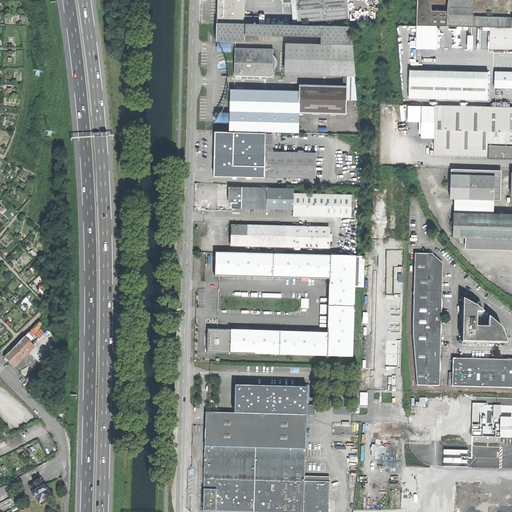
[(218,0),(217,22),(259,23),(259,16),(244,16),(244,0),(218,0)]
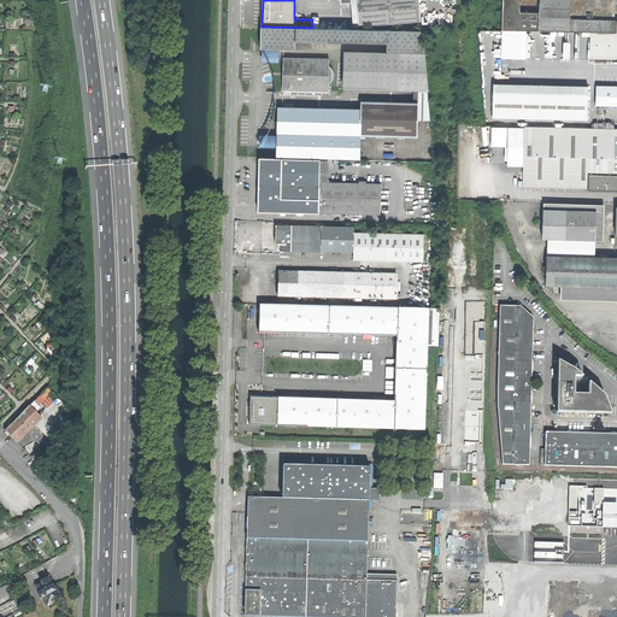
[(359,28),(421,22),(418,0),(342,0),(344,4),(357,4),(359,28)]
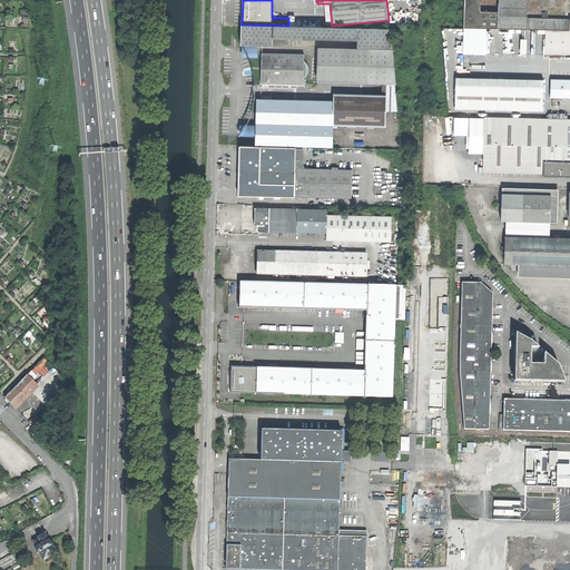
[(569,30),(569,19),(527,19),(528,5),(498,5),(498,12),(478,12),(478,0),(463,0),(463,29),(548,30),(569,30)]
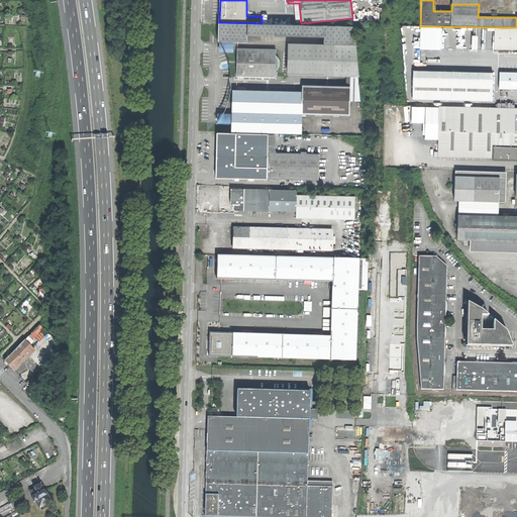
[(263,23),(285,24),(285,15),(264,14),(263,23)]
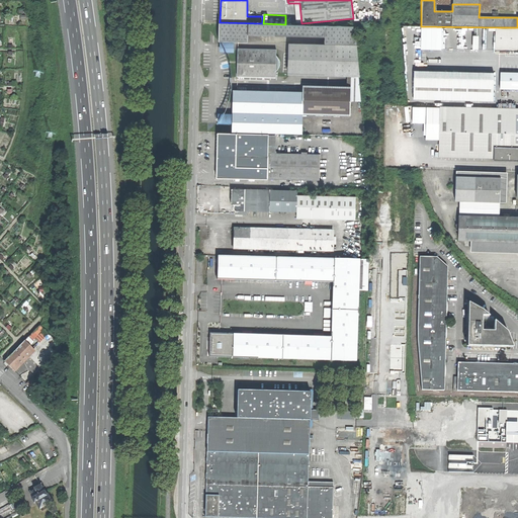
[(325,44),(351,44),(349,26),(285,24),(263,23),(262,23),(220,22),(219,22),(219,39),(247,40),(247,33),(325,35),(325,44)]
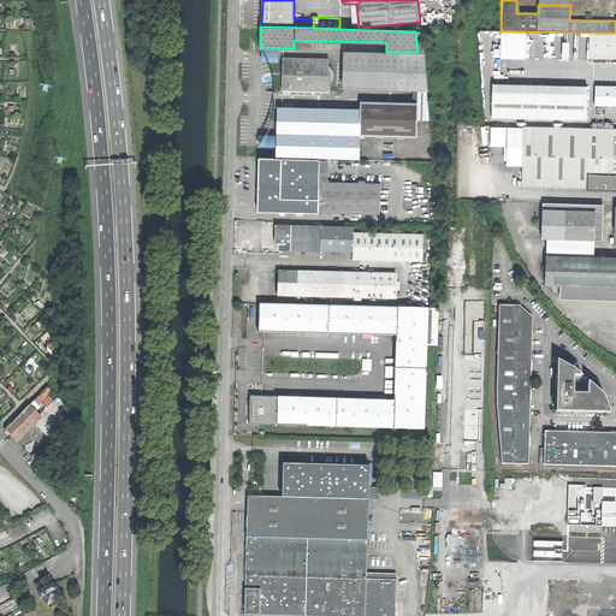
[(615,59),(615,33),(592,33),(591,59),(615,59)]
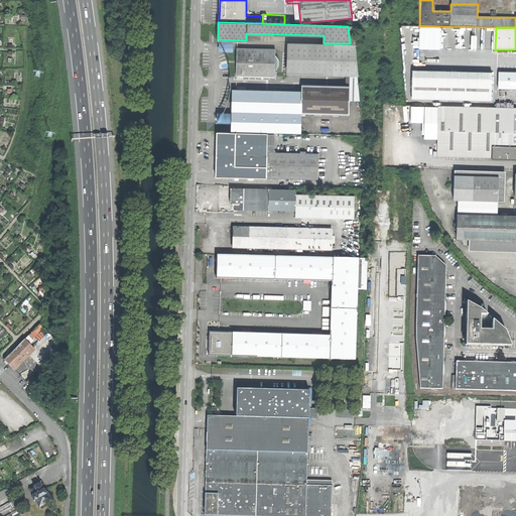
[(324,43),(288,42),(287,74),(358,75),(356,43),(350,43),(324,43)]
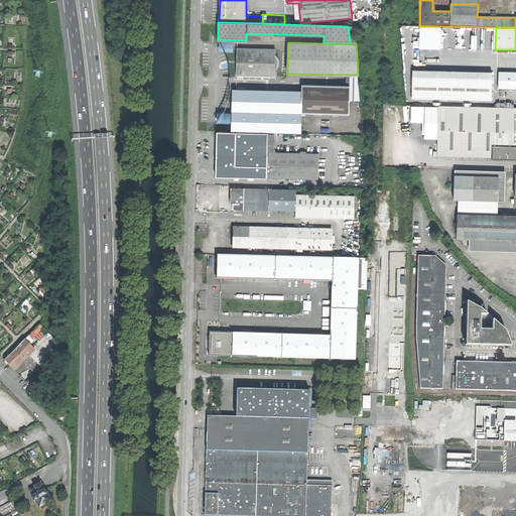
[(274,49),(237,48),(236,59),(235,78),(273,79),(274,74),(274,54),(274,49)]
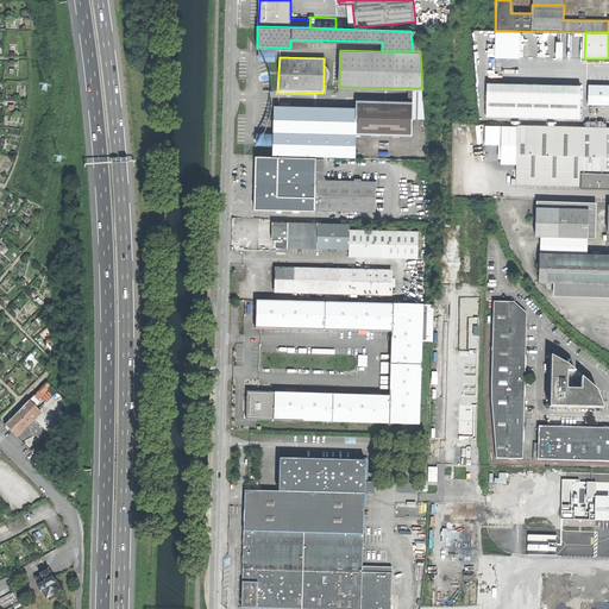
[(579,86),(488,83),(487,117),(578,119),(579,86)]
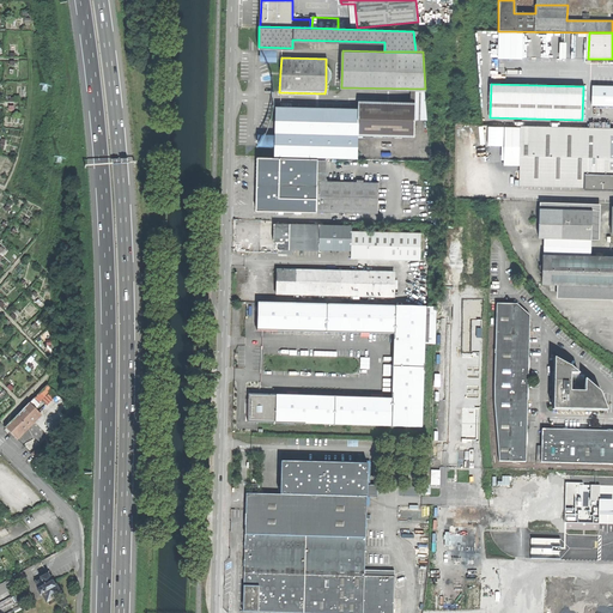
[(590,105),(612,104),(612,85),(592,85),(590,105)]
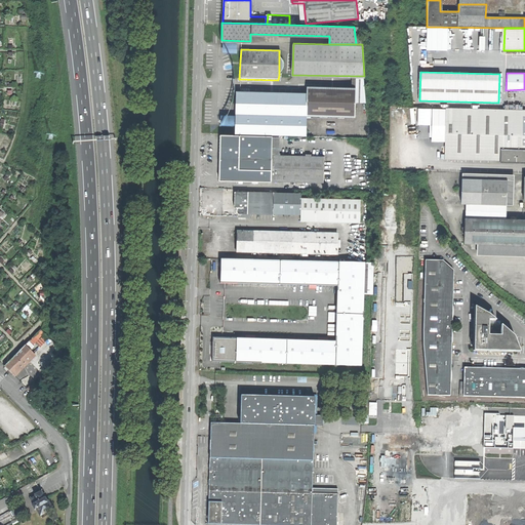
[(355,87),(305,85),(305,92),(235,91),(234,133),(306,135),(306,115),(355,116),(355,87)]
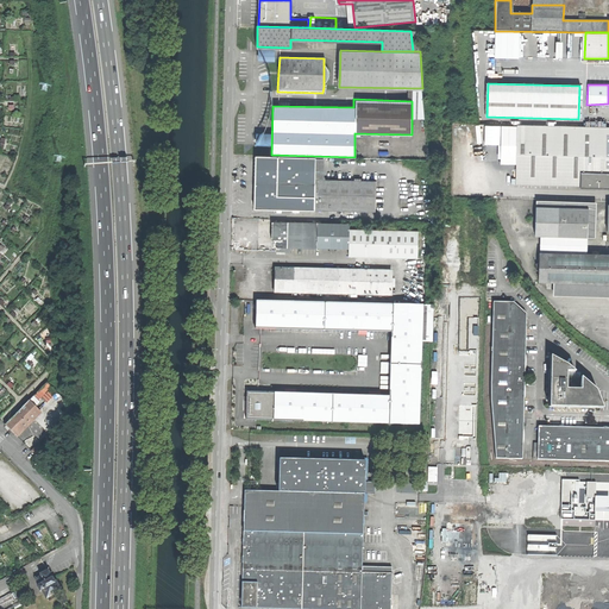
[(579,186),(608,186),(608,126),(515,125),(515,143),(514,183),(579,184),(579,186)]
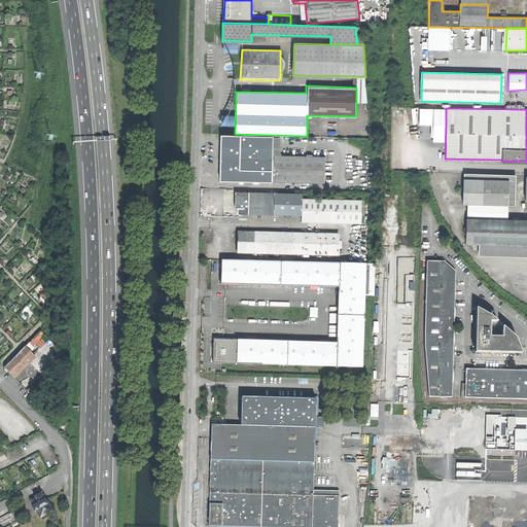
[(273,137),(273,136),(220,134),(220,161),(219,180),(324,182),(325,156),(273,155),(273,149),(272,149),(273,137)]
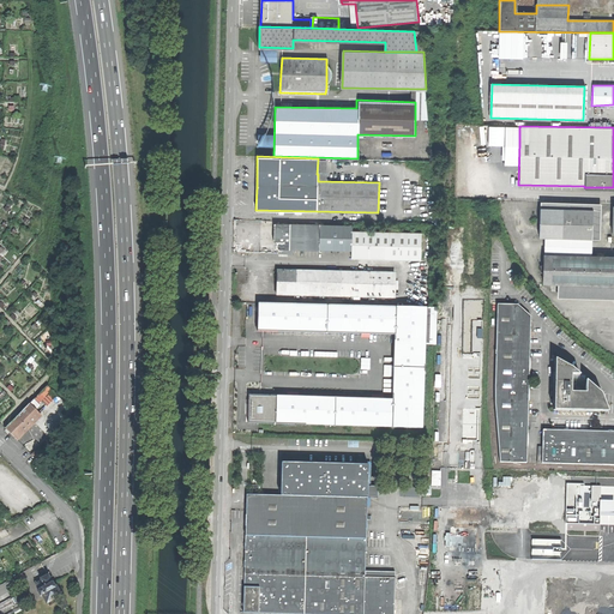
[(545,238),(591,238),(593,209),(517,209),(517,238),(545,238)]
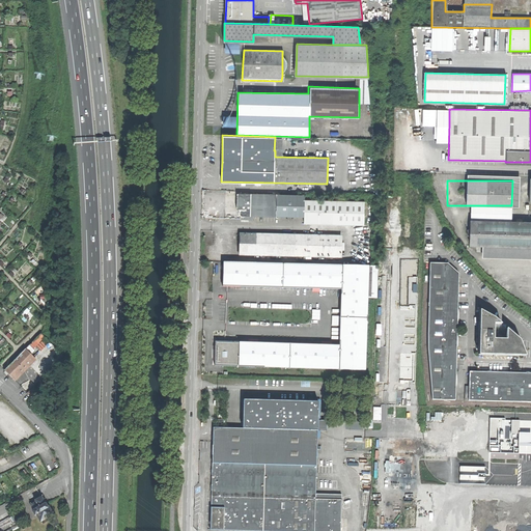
[(305,195),(240,194),(240,203),(239,203),(236,203),(236,207),(240,207),(240,210),(242,210),(242,216),(240,216),(240,220),(252,220),(252,216),(305,217),(305,225),(364,226),(365,202),(305,201),(305,195)]
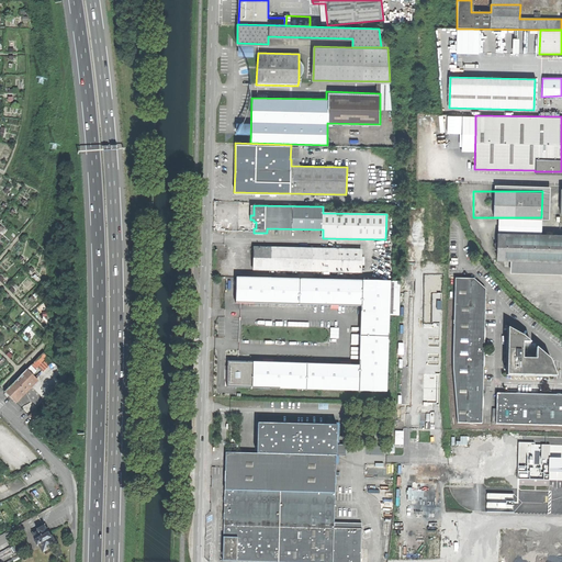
[(498,217),(498,234),(541,234),(541,217),(498,217)]
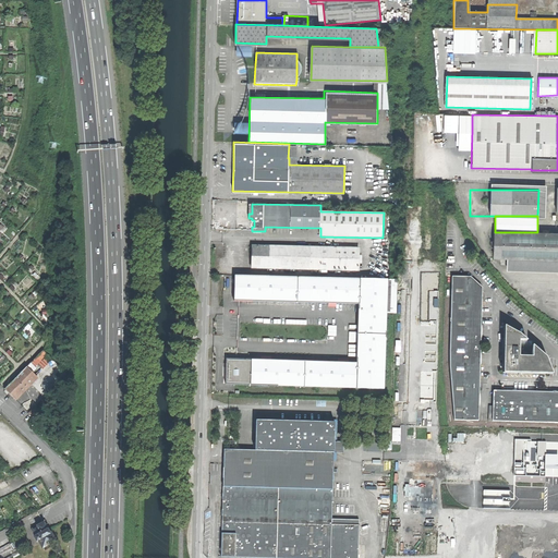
[(507,266),(528,266),(528,259),(557,259),(557,232),(537,232),(495,232),(495,242),(490,242),(490,249),(494,249),(494,258),(500,258),(500,265),(507,266)]
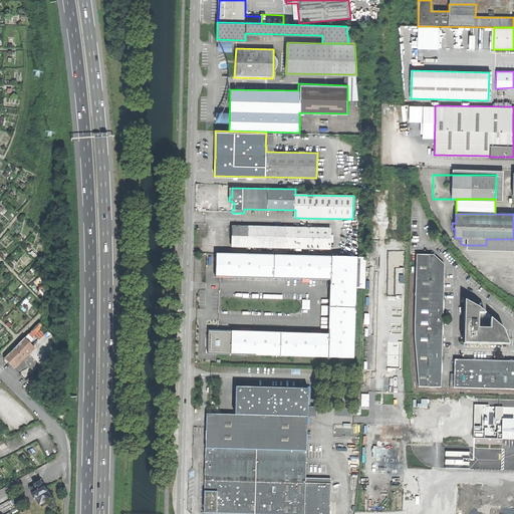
[(324,227),(313,227),(313,229),(232,227),(232,237),(232,247),(329,249),(329,229),(324,229),(324,227)]
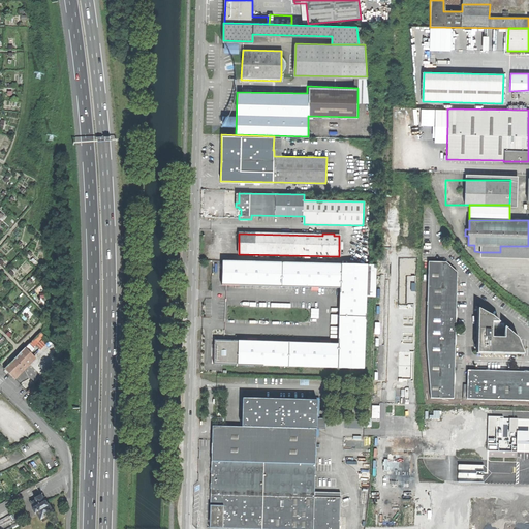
[(528,257),(528,246),(500,246),(500,252),(480,252),(480,257),(528,257)]
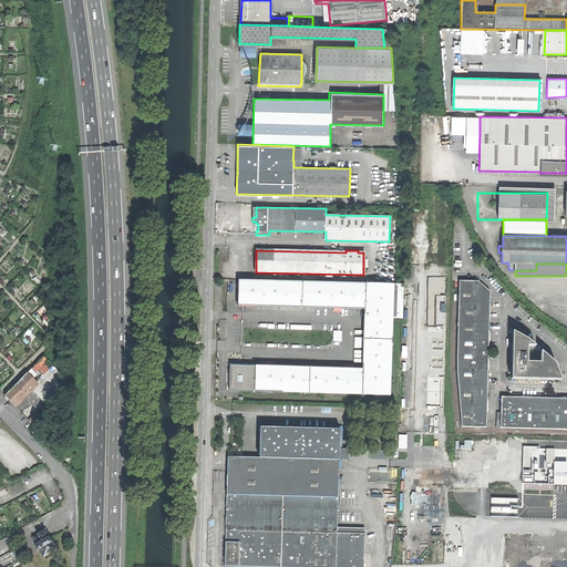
[(402,318),(403,285),(239,280),(238,306),(276,307),(276,306),(364,309),(362,368),(390,369),(392,332),(392,318),(402,318)]
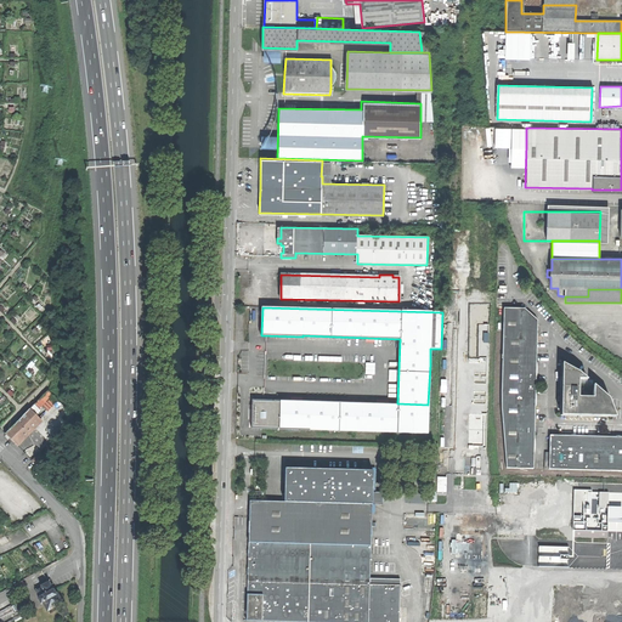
[(533,468),(533,452),(530,452),(530,439),(533,439),(535,407),(530,407),(531,395),(535,395),(535,374),(531,374),(531,363),(536,363),(536,354),(532,354),(532,348),(536,348),(536,328),(532,324),(537,320),(526,309),(503,309),(501,402),(502,413),(507,469),(533,468)]
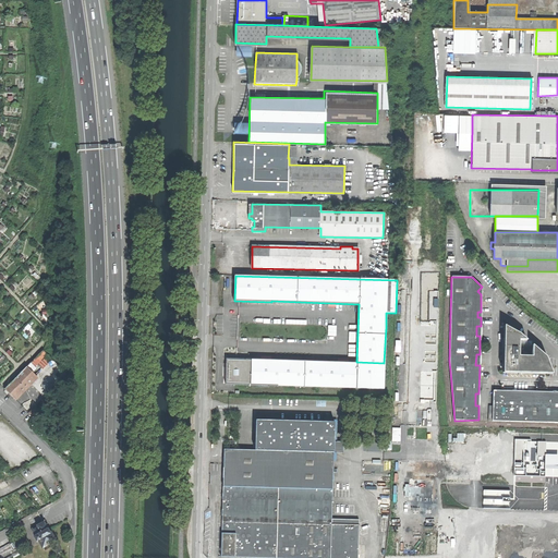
[(502,373),(552,373),(545,355),(532,344),(532,356),(522,358),(521,355),(519,353),(517,353),(518,340),(525,340),(519,334),(504,325),(502,373)]
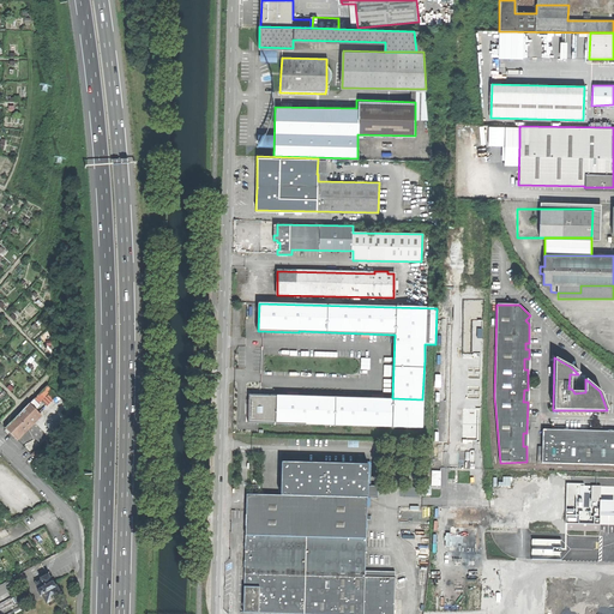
[(32,423),(41,415),(36,411),(41,407),(38,404),(52,390),(47,385),(5,428),(16,439),(24,432),(25,434),(30,428),(34,426),(32,423)]
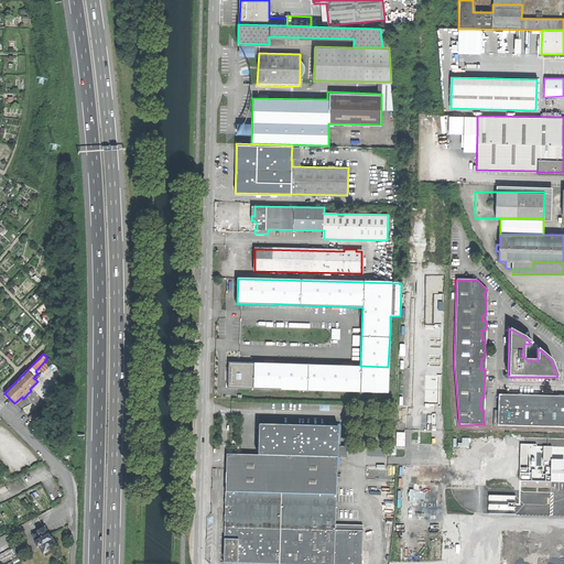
[(390,367),(388,367),(360,366),(253,362),(253,364),(228,362),(228,376),(228,388),(390,392),(390,367)]
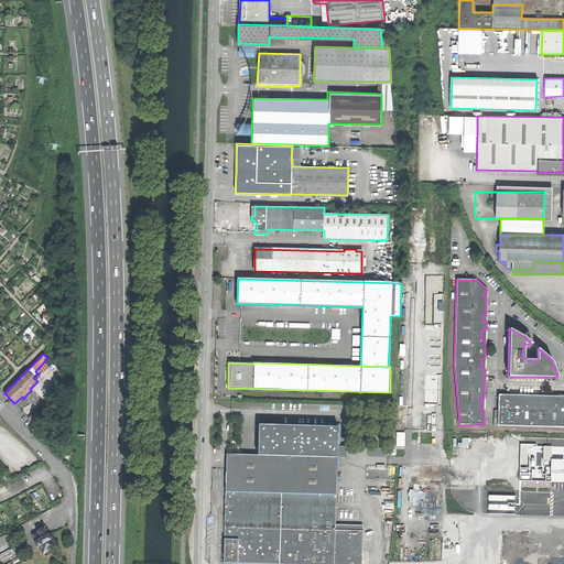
[(498,425),(563,426),(563,399),(555,400),(555,396),(540,396),(539,399),(532,399),(532,396),(523,396),(523,399),(512,399),(512,394),(498,394),(498,425)]
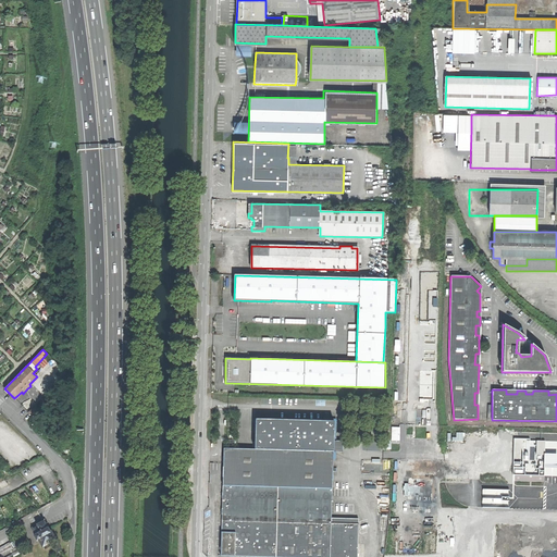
[(40,410),(35,406),(28,412),(33,418),(40,410)]
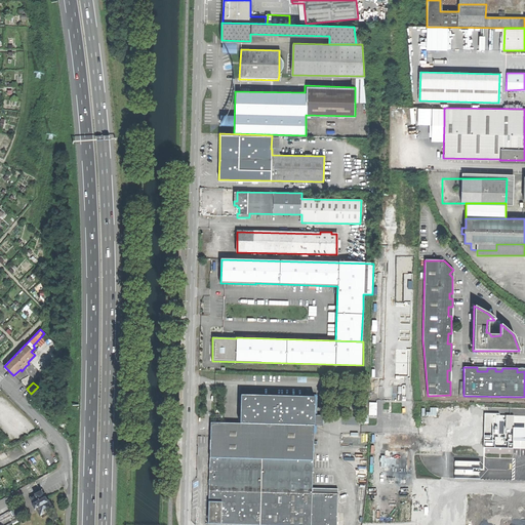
[(313,488),(315,397),(241,395),(240,423),(211,422),(209,496),(209,524),(261,524),(337,524),(338,488),(313,488)]
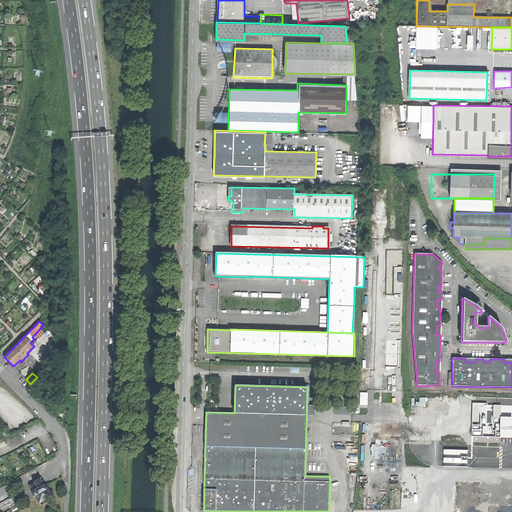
[(487,403),(473,403),(472,436),(500,437),(500,430),(501,416),(501,405),(487,405),(487,403)]
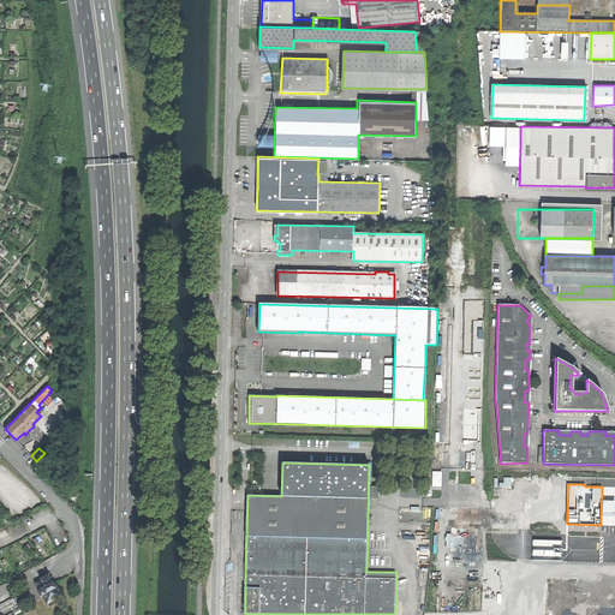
[(614,500),(602,500),(601,517),(614,515),(614,500)]
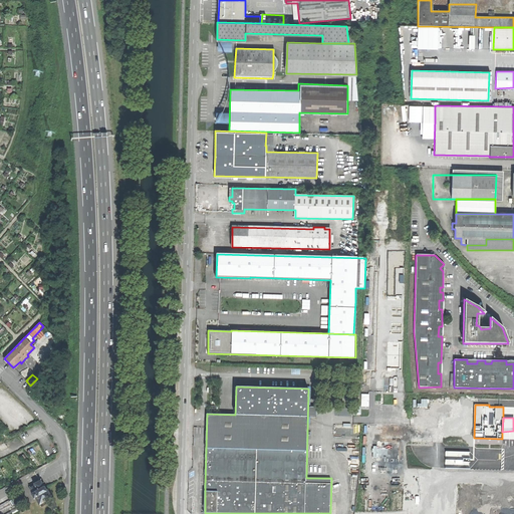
[(382,455),(398,454),(398,442),(381,442),(382,455)]
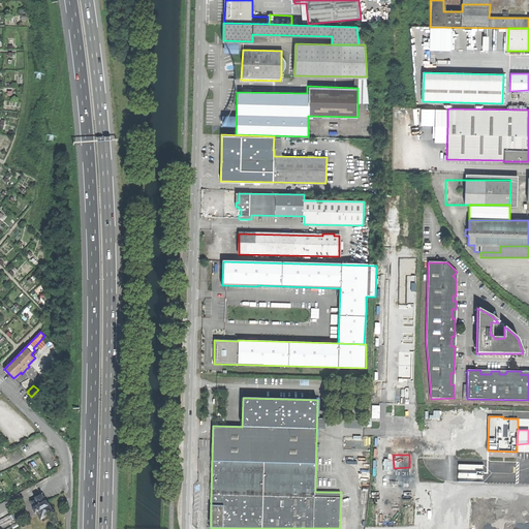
[(484,465),(458,464),(458,481),(483,483),(484,465)]
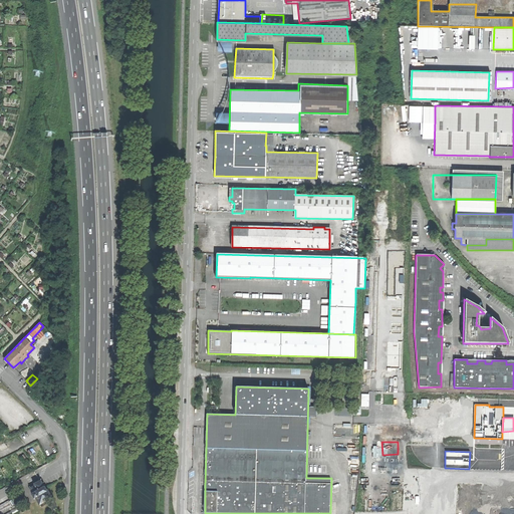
[(446,482),(446,496),(471,497),(471,480),(477,480),(478,471),(415,469),(414,495),(429,496),(430,481),(446,482)]
